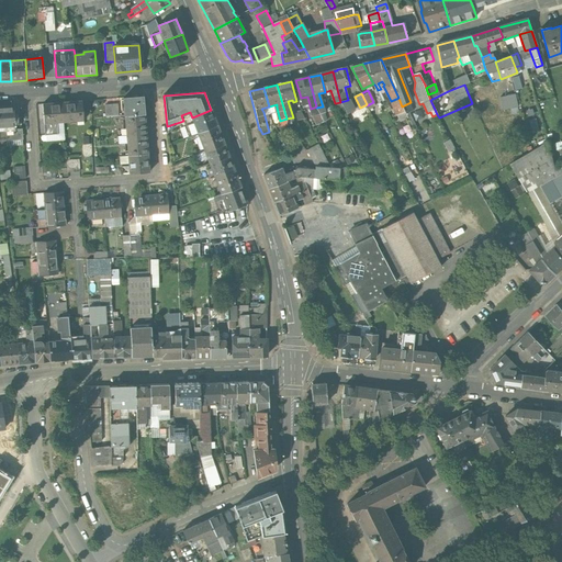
[(515,93),(501,97),(504,110),(518,108),(515,93)]
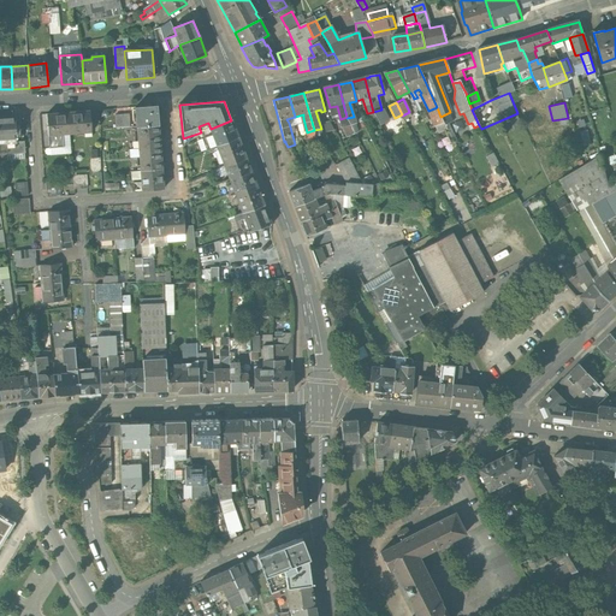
[(158,106),(136,107),(137,128),(138,128),(160,126),(158,106)]
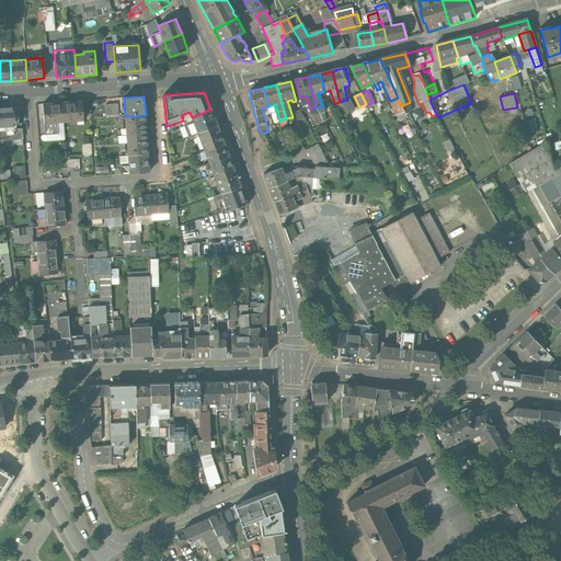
[(401,106),(398,98),(390,101),(399,122),(408,119),(405,114),(401,106)]
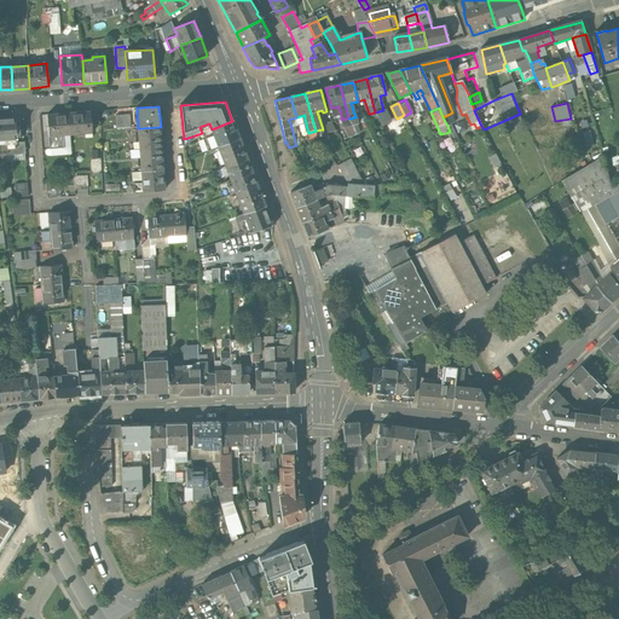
[(383,110),(375,113),(379,119),(382,126),(391,122),(383,110)]
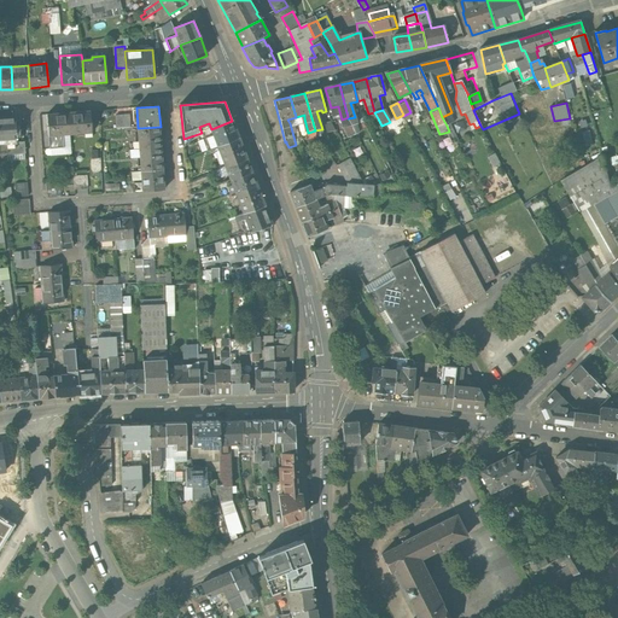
[(91,111),(69,114),(70,134),(92,133),(91,111)]
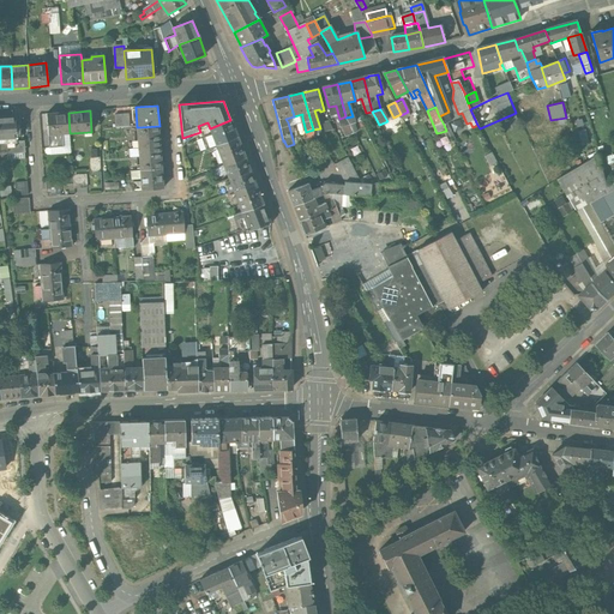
[(449,112),(439,116),(444,125),(452,121),(449,112)]
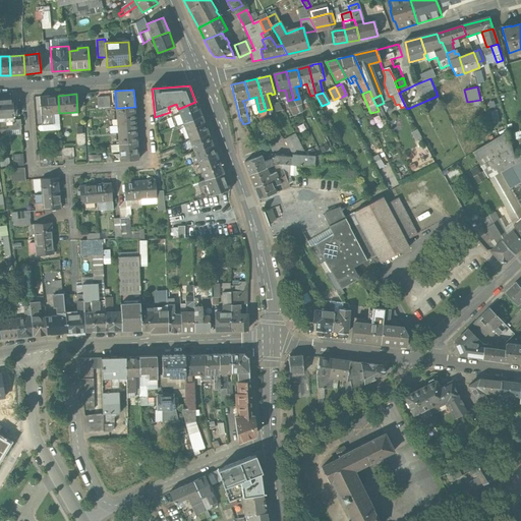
[(58,96),(40,97),(41,114),(59,113),(58,96)]
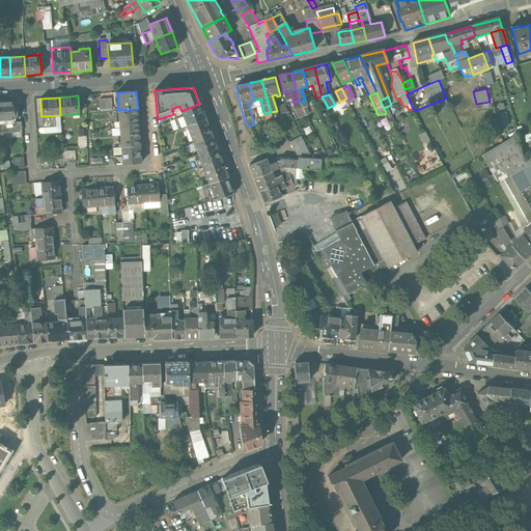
[(12,101),(0,101),(0,134),(22,133),(21,122),(15,122),(14,118),(17,117),(16,110),(14,110),(12,101)]
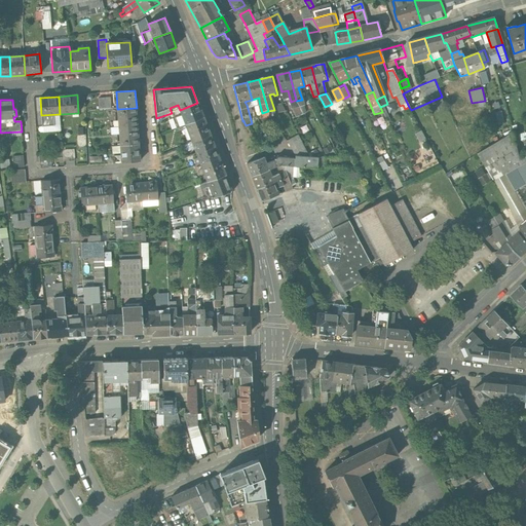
[(197,103),(180,110),(182,115),(173,119),(177,128),(185,125),(203,118),(197,103)]
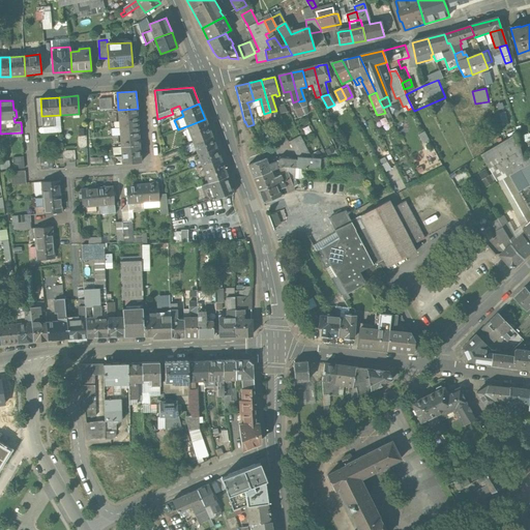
[(138,109),(119,110),(120,128),(139,127),(138,109)]
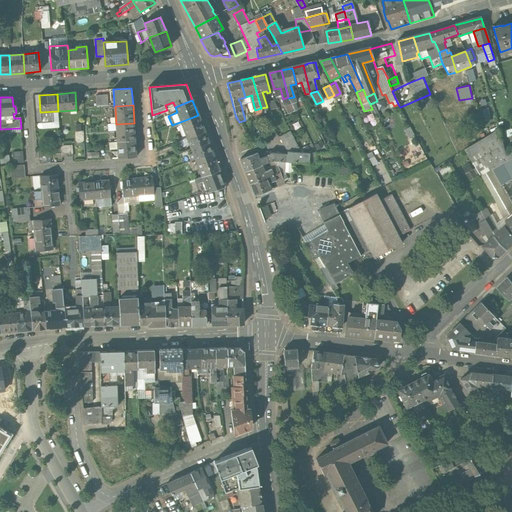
[(474,106),(460,109),(461,112),(457,113),(459,124),(463,123),(463,126),(478,123),(474,106)]
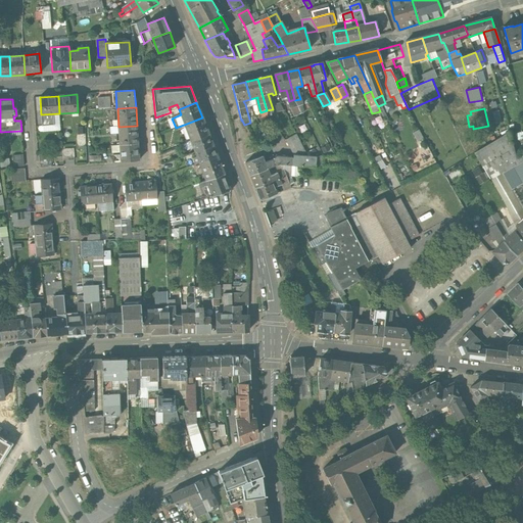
[(202,117),(184,125),(191,142),(209,135),(202,117)]
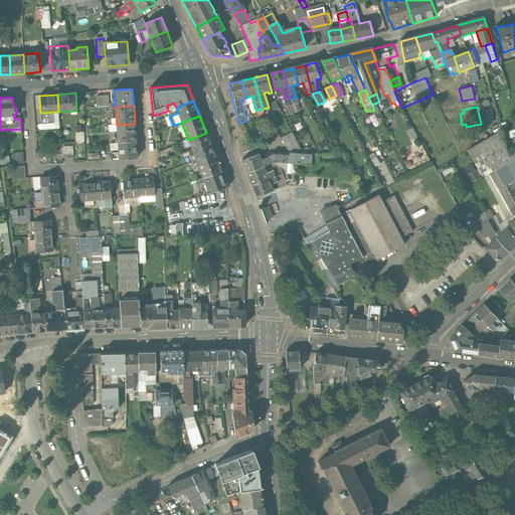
[(135,124),(117,125),(119,143),(137,142),(135,124)]
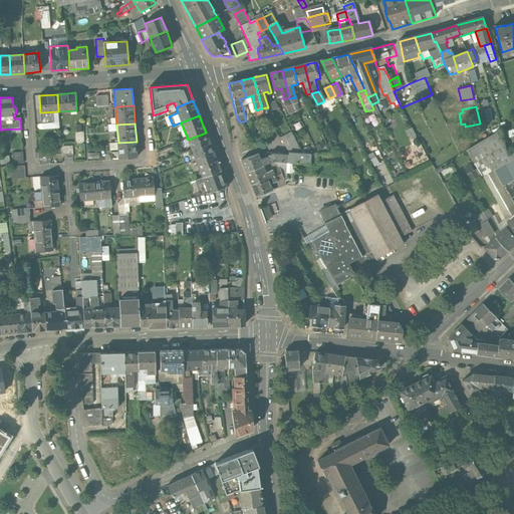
[(272,127),(267,132),(274,141),(279,137),(272,127)]
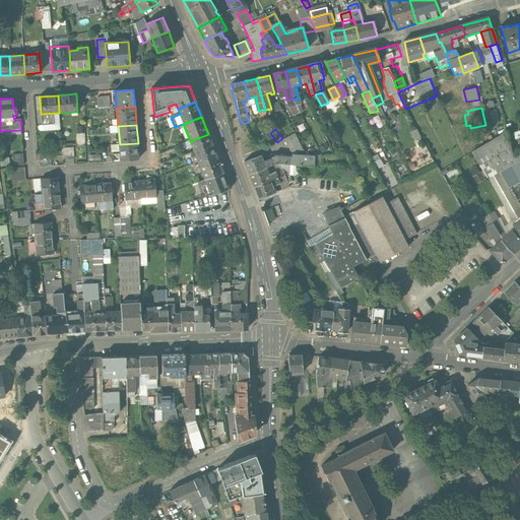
[(519,154),(515,157),(507,131),(472,151),(489,178),(501,171),(519,205),(519,154)]
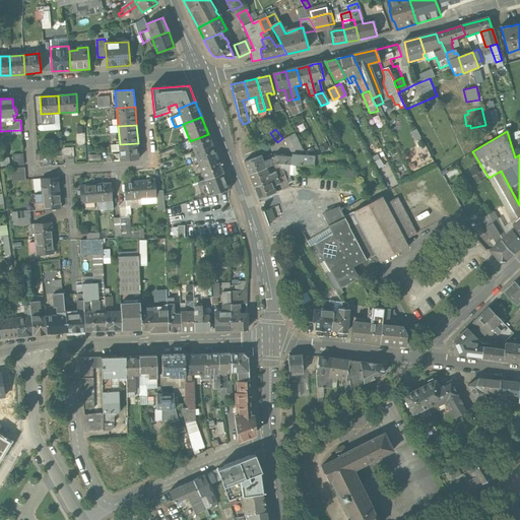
[(190,141),(187,142),(189,148),(192,147),(194,151),(212,144),(208,134),(190,141)]
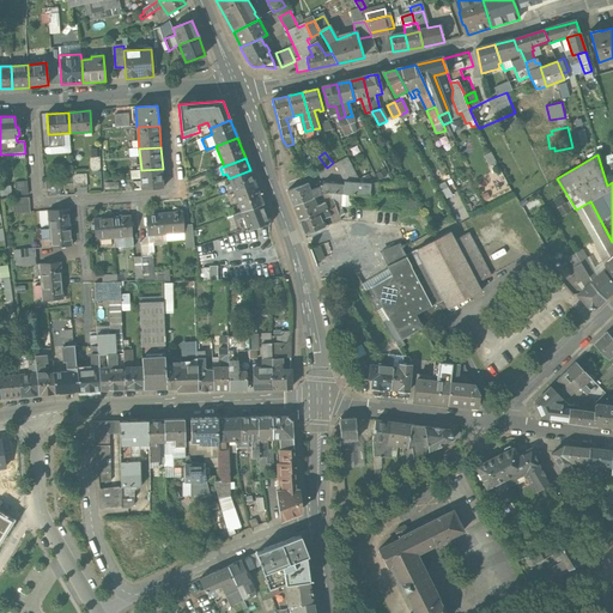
[(347,158),(335,165),(346,182),(362,184),(347,158)]
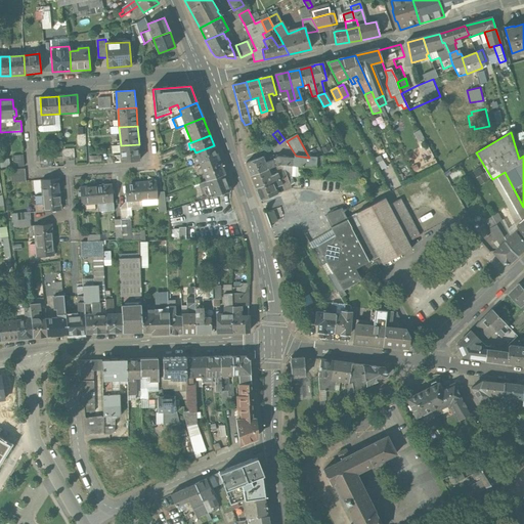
[(139,144),(121,145),(122,163),(140,161),(139,144)]
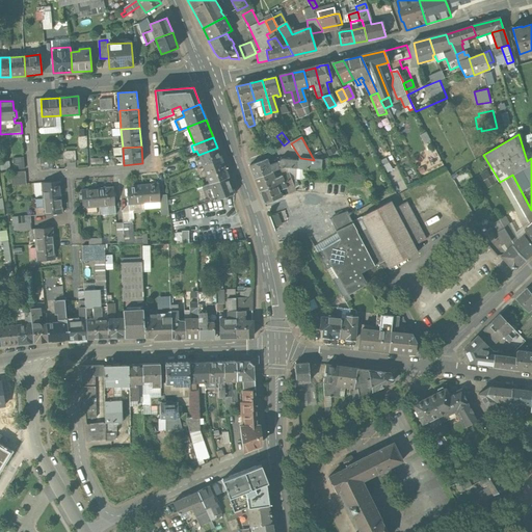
[(217,148),(198,155),(201,160),(197,161),(200,167),(203,166),(221,159),(217,148)]
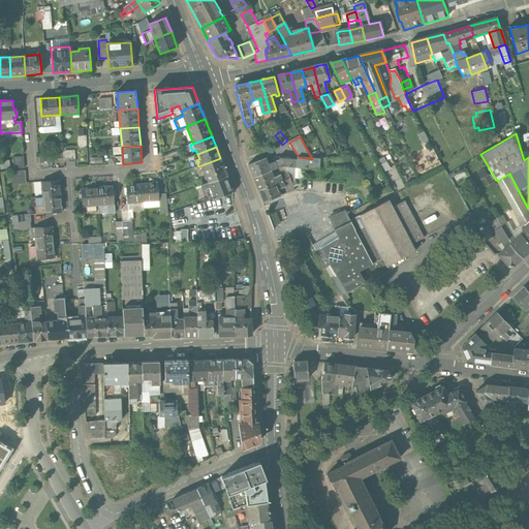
[(52,155),(39,155),(39,163),(40,163),(40,169),(53,168),(52,155)]
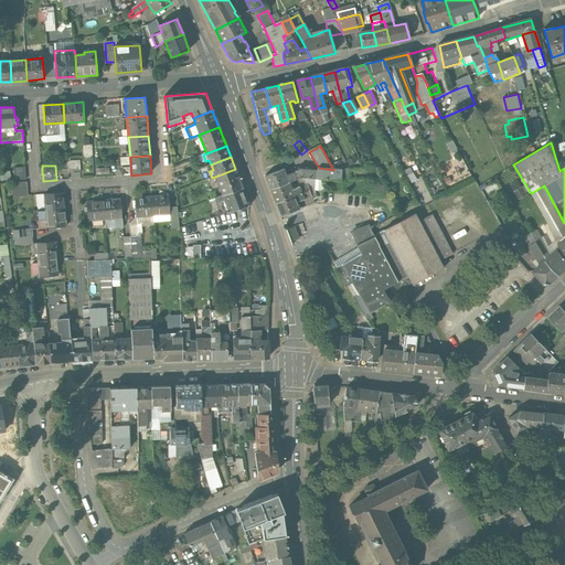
[(25,168),(13,169),(14,181),(27,180),(25,168)]
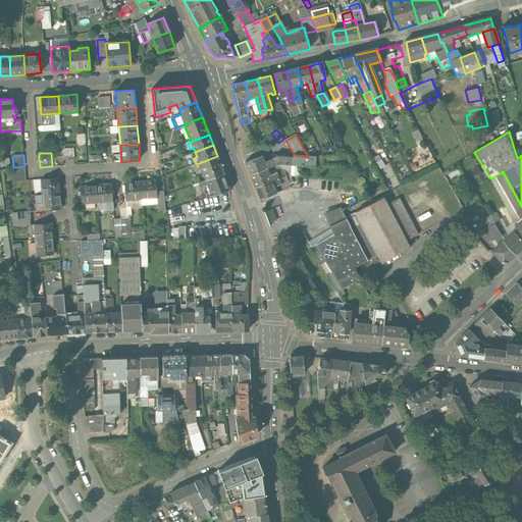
[(261,155),(245,162),(250,175),(270,168),(279,164),(315,167),(316,158),(308,157),(295,155),(294,155),(294,157),(275,155),(274,156),(273,155),(271,157),(271,158),(264,162),(261,155)]
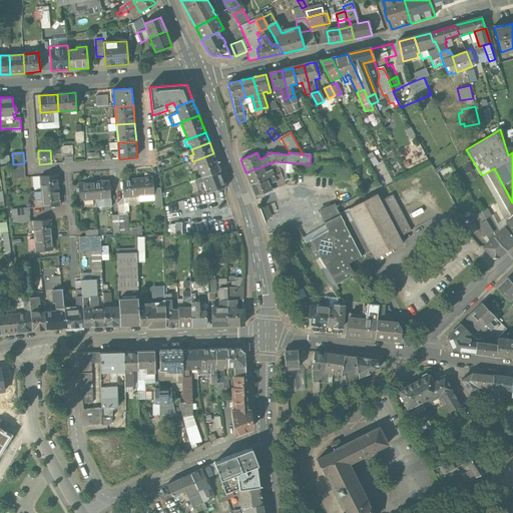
[(213,153),(195,160),(201,177),(219,170),(213,153)]
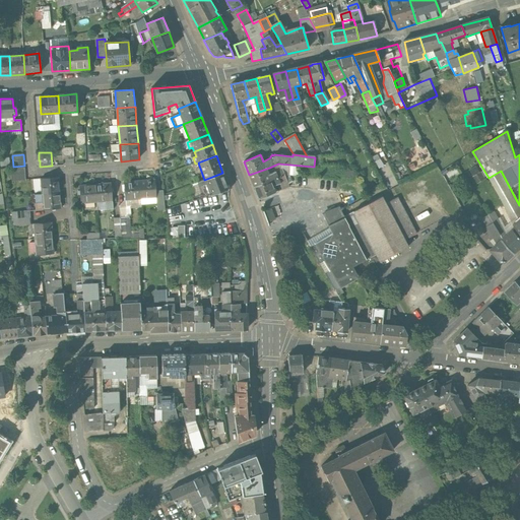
[(24,168),(11,169),(12,181),(25,180),(24,168)]
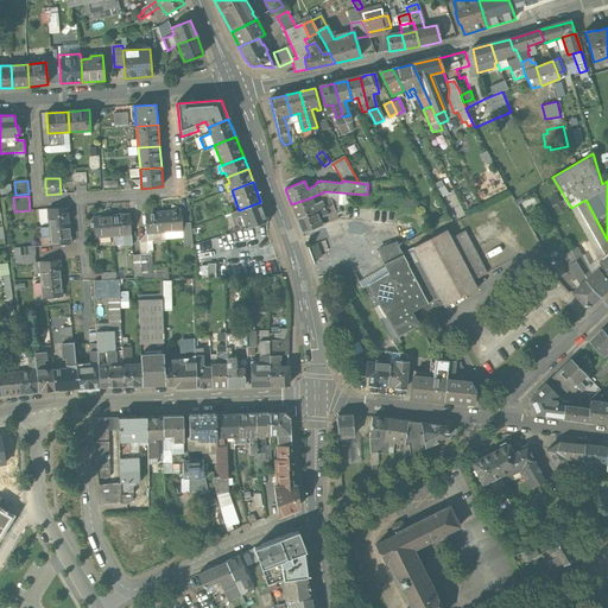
[(315,196),(291,204),(297,219),(333,206),(330,197),(323,200),(314,203),(311,198),(315,197),(315,196)]
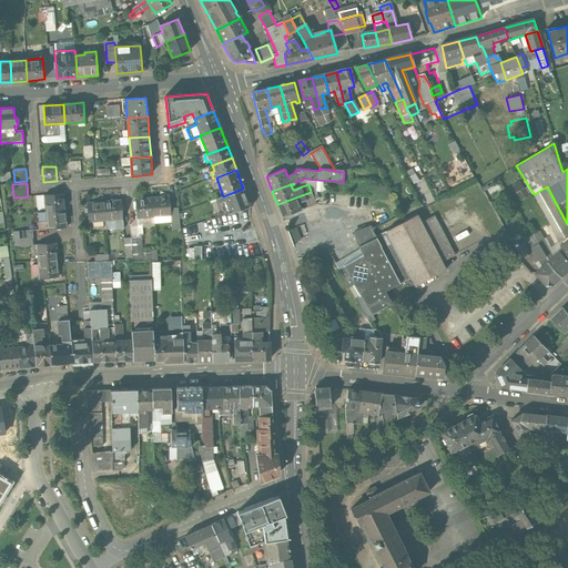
[(223,196),(219,199),(220,202),(224,200),(230,213),(250,206),(243,190),(243,189),(223,196)]
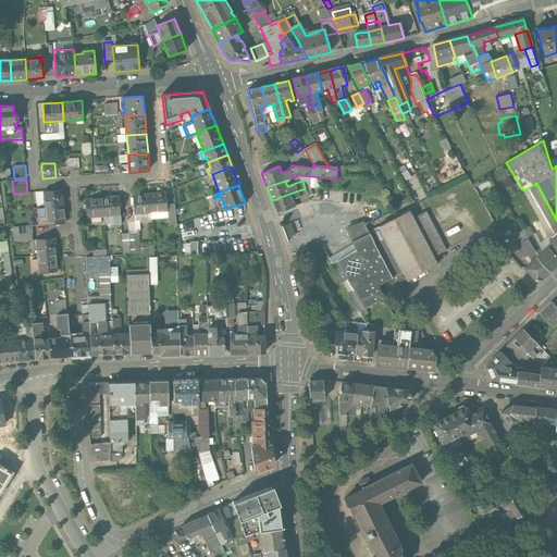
[(305,188),(272,200),(276,213),(295,207),(292,200),(300,197),(308,195),(305,188)]
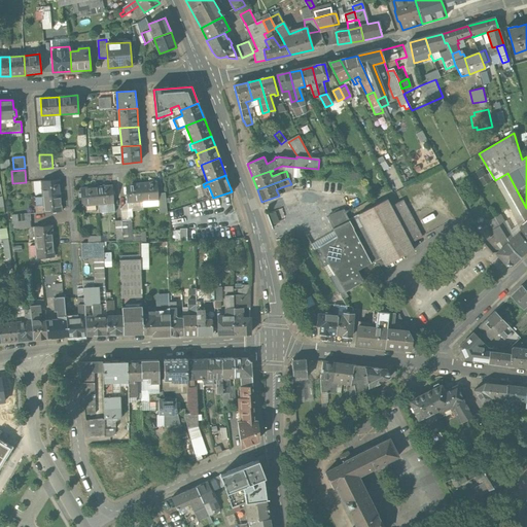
[(59,179),(41,181),(43,197),(60,196),(59,179)]
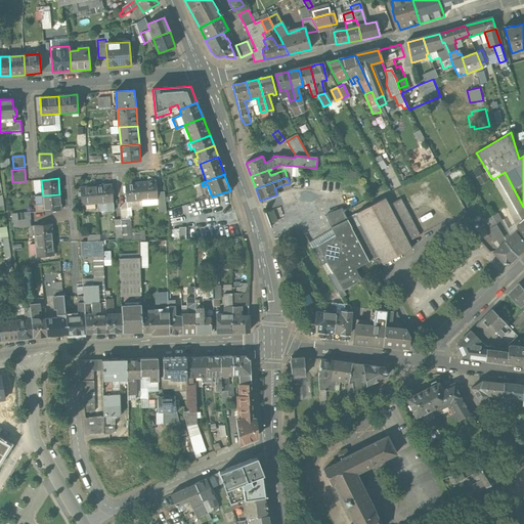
[(157,181),(141,182),(142,200),(158,199),(159,199),(158,192),(157,181)]
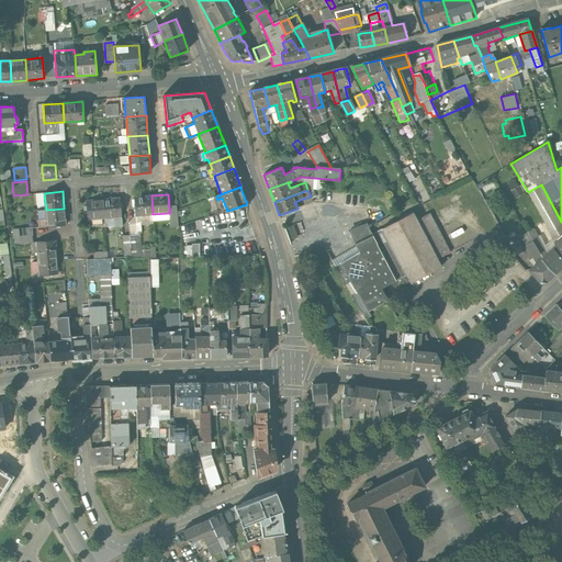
[(152,195),(134,197),(136,223),(153,222),(153,214),(152,195)]
